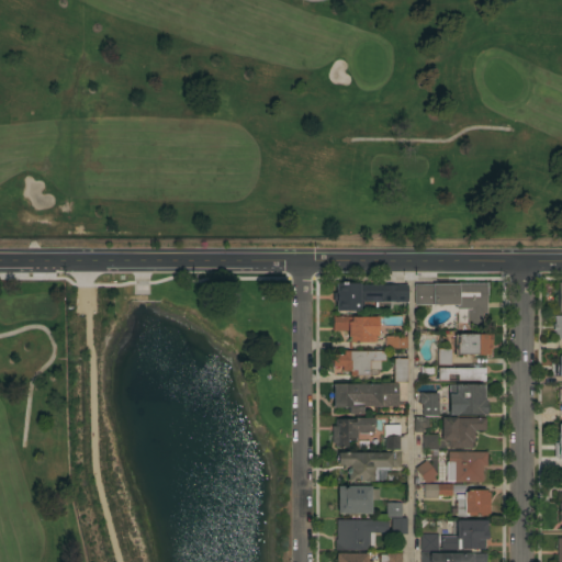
[(335,283),(359,283),(359,284),(406,284),(406,302),(362,302),(362,312),(335,311),(335,283)]
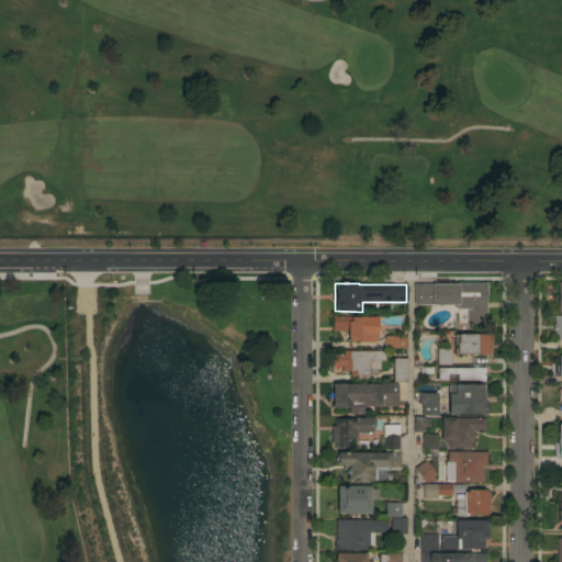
[(486,284),(486,313),(483,313),(483,326),(467,326),(467,310),(456,310),(456,305),(431,305),(414,305),(414,284),(486,284)]
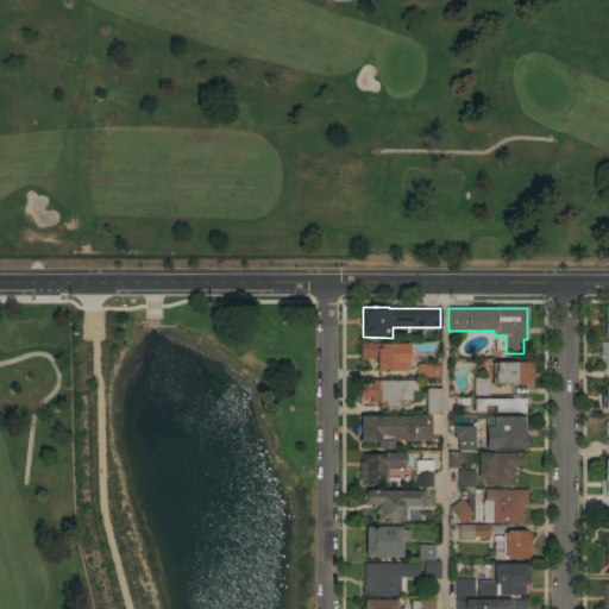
[(408,344),(408,364),(406,364),(406,371),(380,371),(380,378),(378,378),(377,365),(376,365),(376,359),(360,359),(360,340),(362,340),(362,344),(380,344),(408,344)]
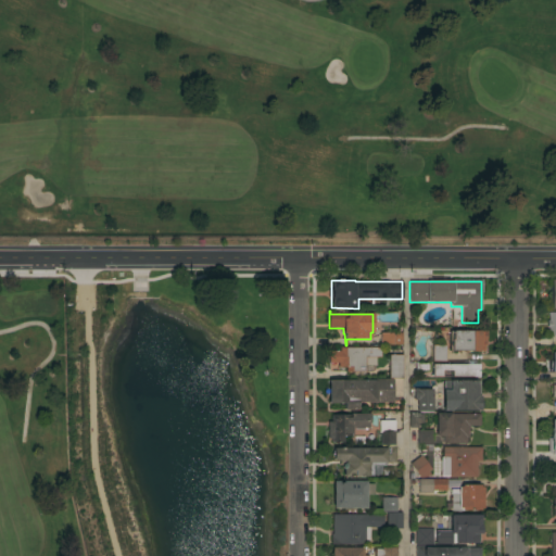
[(452,351),(452,353),(450,353),(450,330),(453,330),(453,331),(481,331),(487,331),(487,345),(483,345),(483,351),(452,351)]
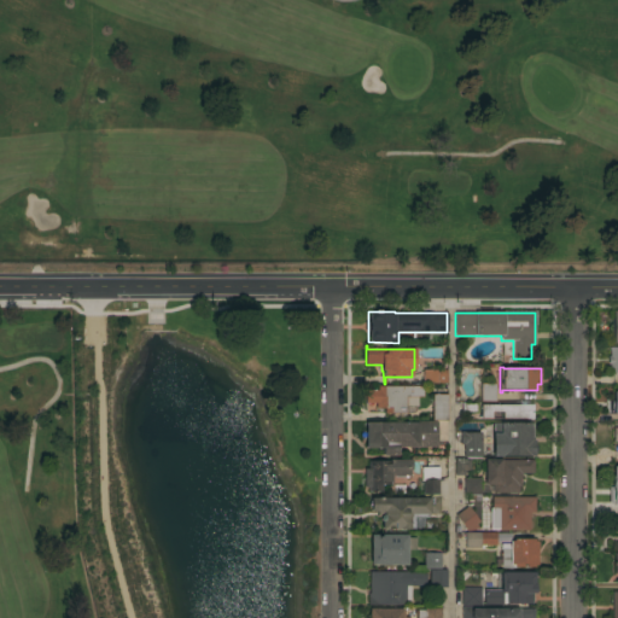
[(447,369),(447,383),(444,383),(444,389),(441,389),(441,388),(437,388),(437,389),(432,389),(432,384),(423,384),(423,369),(447,369)]
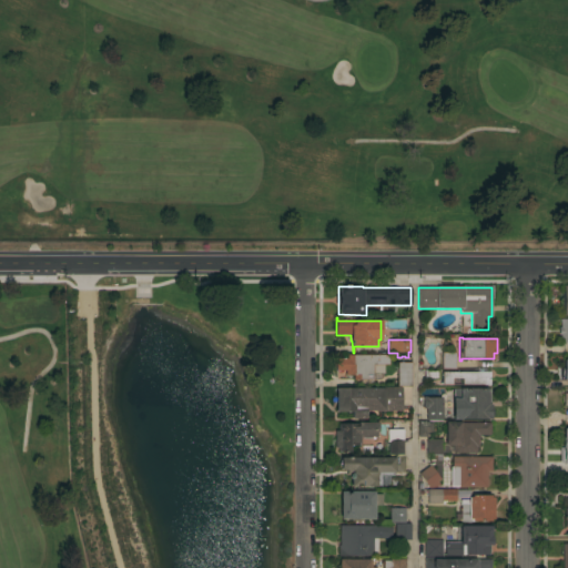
[(455,369),(442,369),(442,353),(455,353),(455,369)]
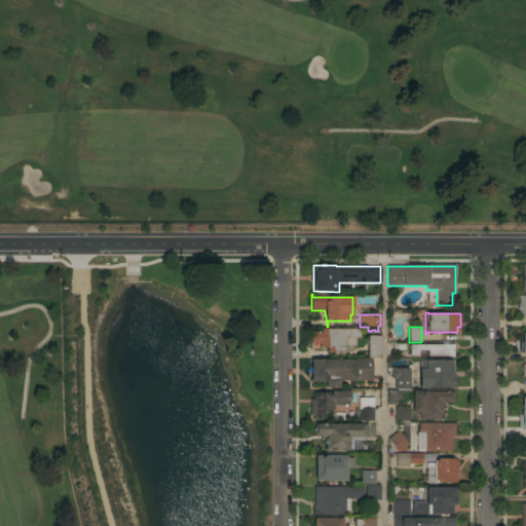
[(327,351),(327,347),(320,347),(320,343),(311,343),(311,328),(312,328),(312,332),(322,332),(322,329),(348,329),(348,338),(345,338),(345,345),(347,345),(347,350),(345,350),(345,351),(327,351)]
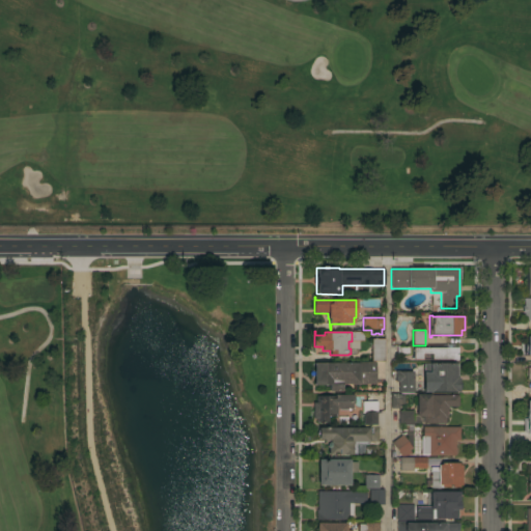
[(359,361),(359,350),(371,350),(371,338),(384,338),(384,361),(359,361)]
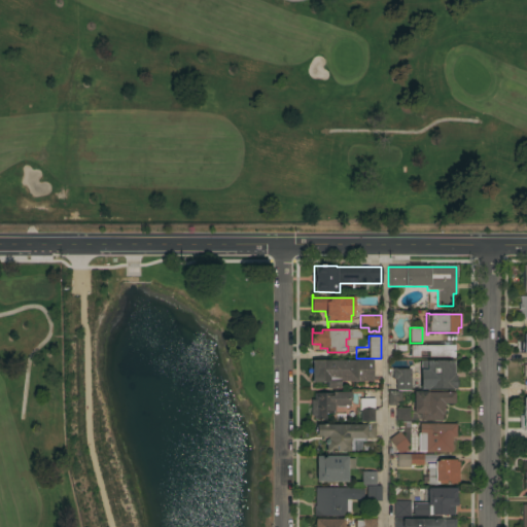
[(395,353),(395,345),(408,345),(408,353),(395,353)]
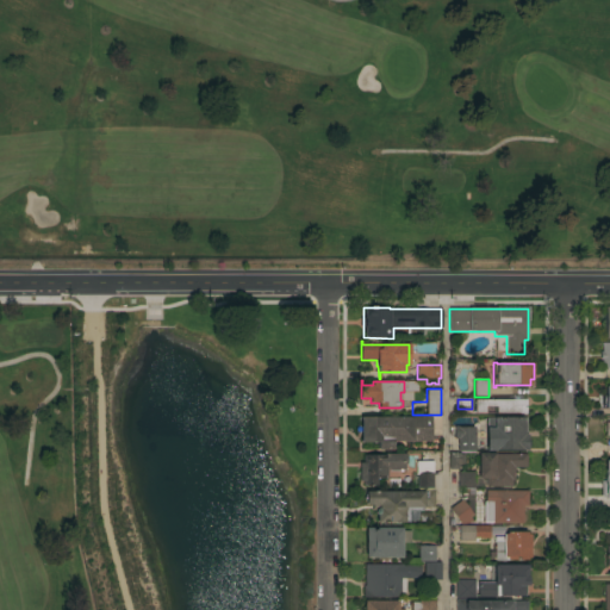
[(526,399),(526,414),(496,414),(496,408),(485,408),(485,414),(474,414),(474,399),(526,399)]
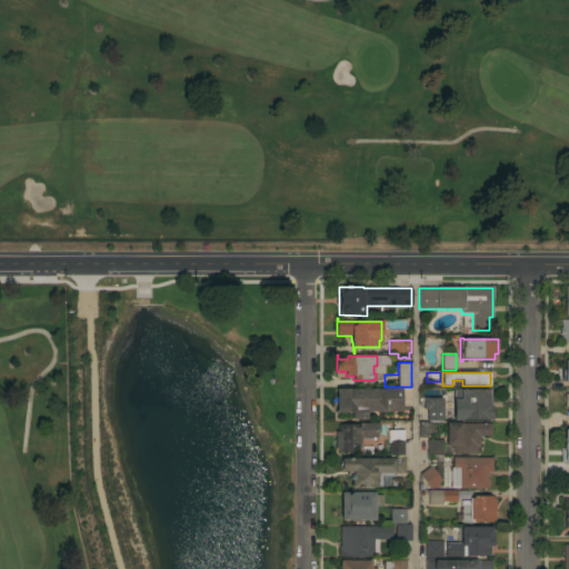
[(383,389),(383,388),(402,388),(402,411),(366,411),(366,419),(352,419),(352,412),(337,413),(337,389),(383,389)]
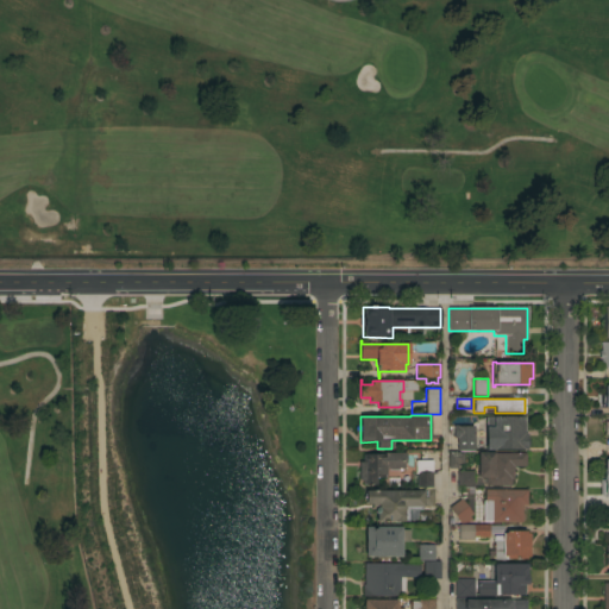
[(494,450),(485,450),(485,416),(519,416),(525,416),(525,433),(526,433),(526,440),(527,440),(527,444),(526,444),(526,450),(494,450)]
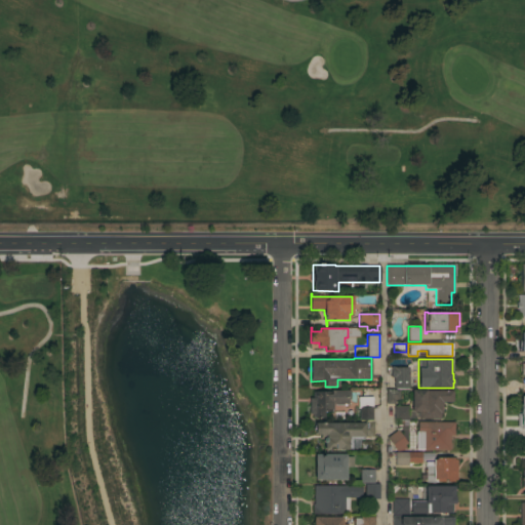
[(409,389),(394,389),(394,377),(391,377),(391,367),(394,367),(394,368),(409,367),(409,389)]
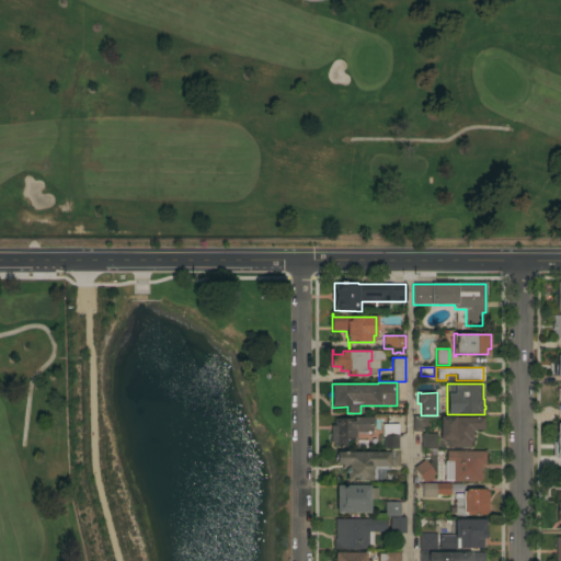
[(484,418),(484,430),(473,430),(473,433),(472,433),(472,435),(473,435),(473,438),(472,438),(472,442),(470,442),(470,447),(447,448),(447,439),(441,439),(439,418),(455,416),(455,419),(484,418)]
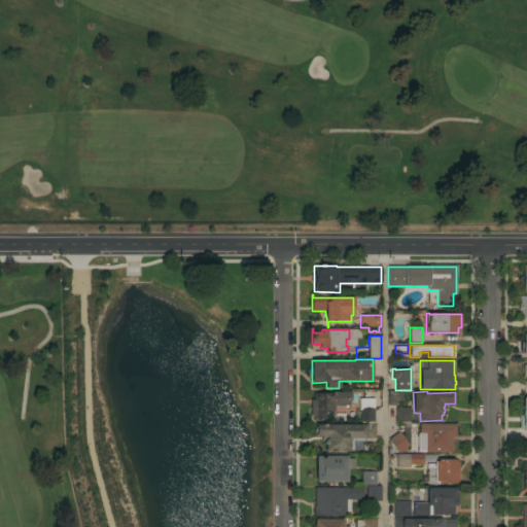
[(351,392),(350,400),(349,400),(349,406),(345,406),(345,407),(336,407),(336,406),(334,406),(334,407),(335,407),(335,412),(334,412),(334,413),(325,413),(325,419),(314,419),(314,416),(311,416),(311,399),(316,399),(316,396),(318,396),(318,393),(331,393),(331,392),(351,392)]
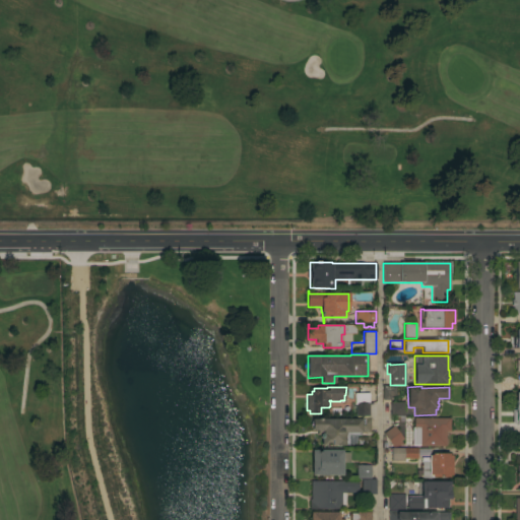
[(383,387),(395,387),(395,396),(391,396),(391,400),(390,400),(390,401),(384,401),(384,400),(383,400),(383,387)]
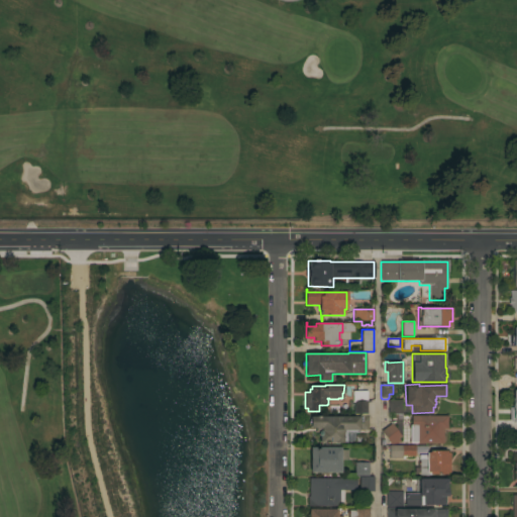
[(353,416),(353,403),(352,403),(352,391),(367,391),(367,416),(368,416),(368,430),(365,430),(365,429),(357,429),(357,433),(346,433),(346,443),(319,443),(319,437),(317,436),(317,432),(315,432),(315,428),(309,428),(309,426),(308,424),(308,422),(308,420),(309,419),(310,419),(309,416),(353,416)]
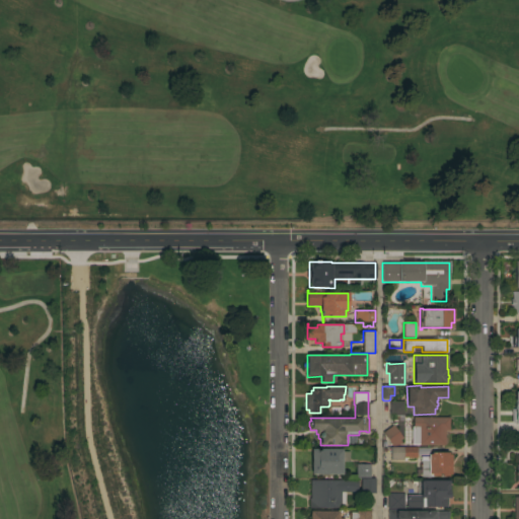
[(389,415),(390,401),(404,401),(403,416),(389,415)]
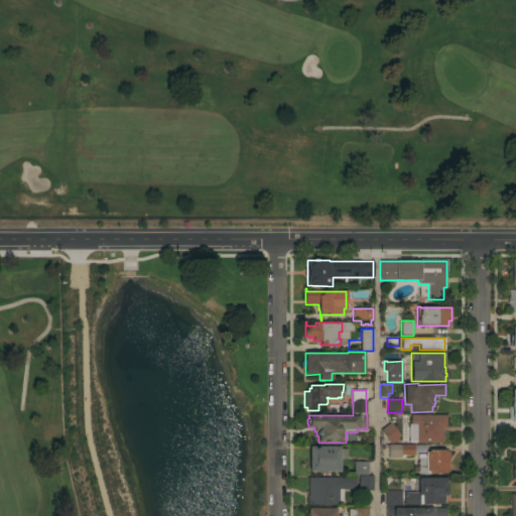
[(446,415),(446,427),(442,427),(442,443),(415,443),(415,440),(407,440),(408,426),(410,426),(410,415),(446,415)]
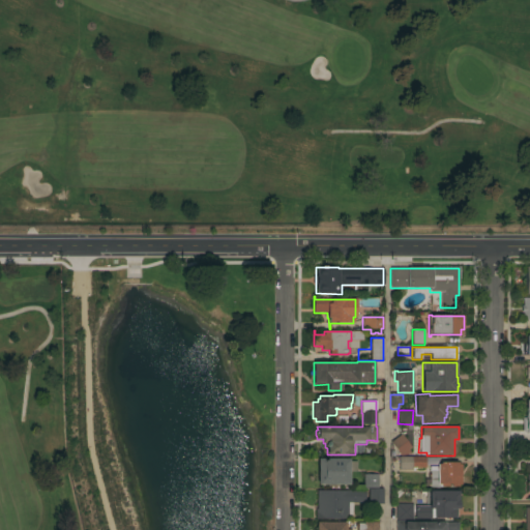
[(390,442),(402,434),(413,449),(404,457),(425,457),(425,468),(413,468),(413,470),(399,470),(399,457),(401,457),(390,442)]
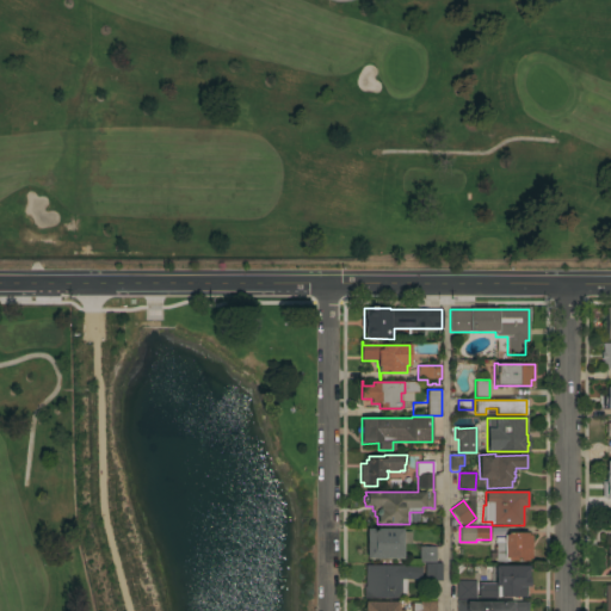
[(402,529),(402,532),(411,532),(411,544),(402,543),(402,559),(365,559),(365,529),(402,529)]
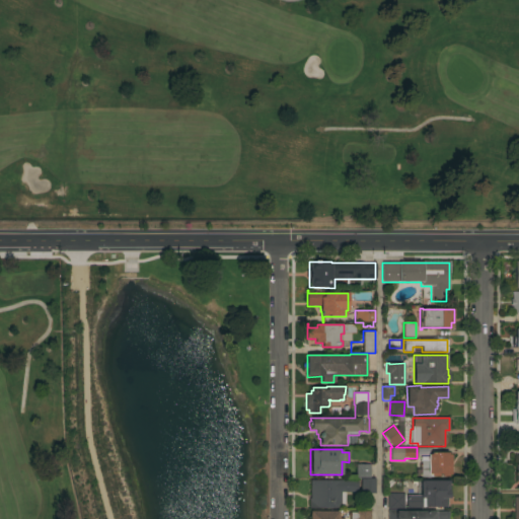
[(451,474),(448,474),(448,476),(432,476),(421,477),(421,475),(416,475),(416,469),(421,469),(421,462),(420,457),(428,457),(428,455),(428,454),(431,454),(431,452),(448,452),(448,455),(451,454),(451,474)]
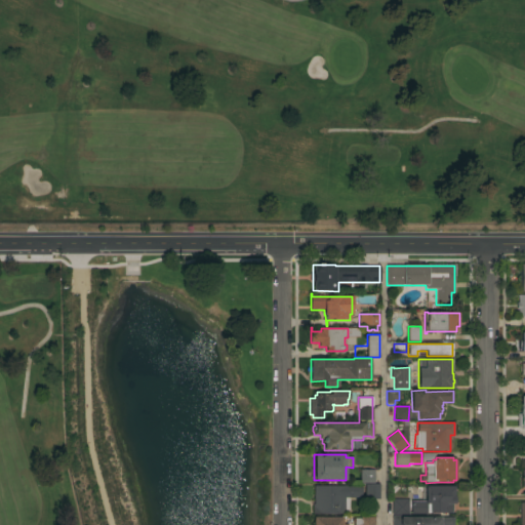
[(374,483),(360,483),(360,470),(374,470),(374,483)]
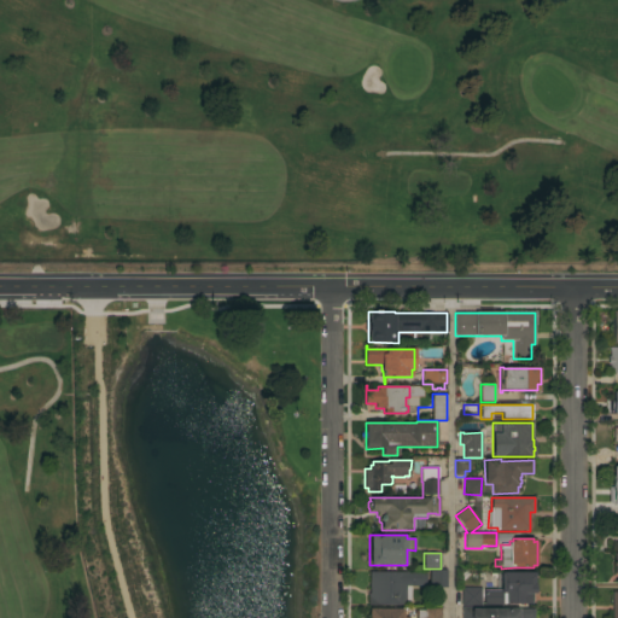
[(430,588),(430,570),(447,570),(447,588),(430,588)]
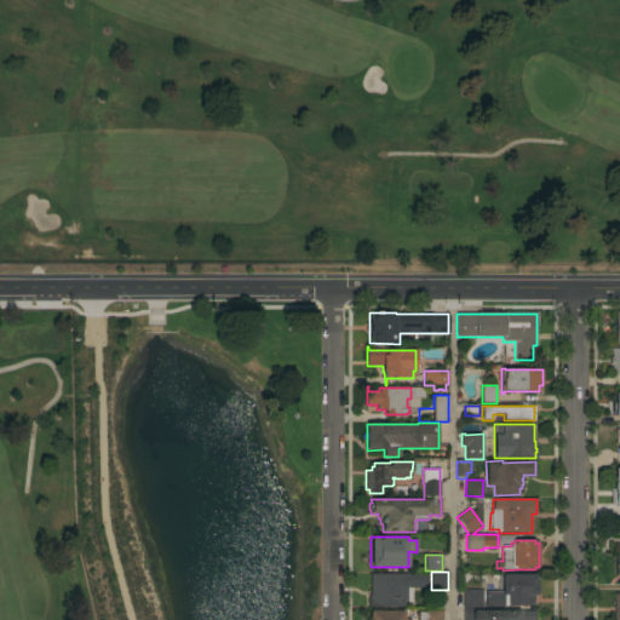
[(426,573),(428,587),(412,587),(413,603),(407,603),(407,607),(380,607),(369,602),(369,595),(371,595),(371,574),(426,573)]
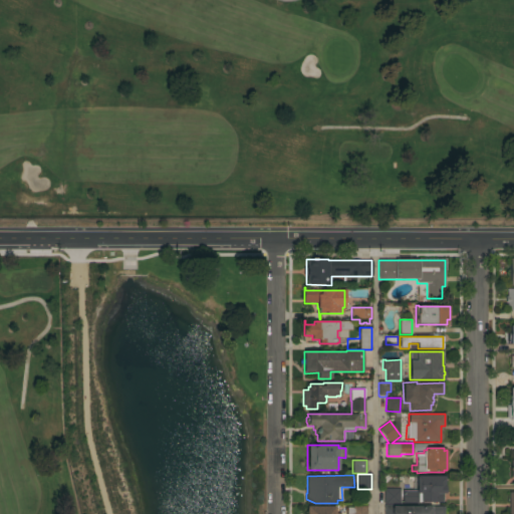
[(444,476),(444,486),(445,486),(445,494),(443,494),(443,502),(420,502),(420,493),(417,493),(417,500),(402,500),(402,491),(417,491),(417,476),(444,476)]
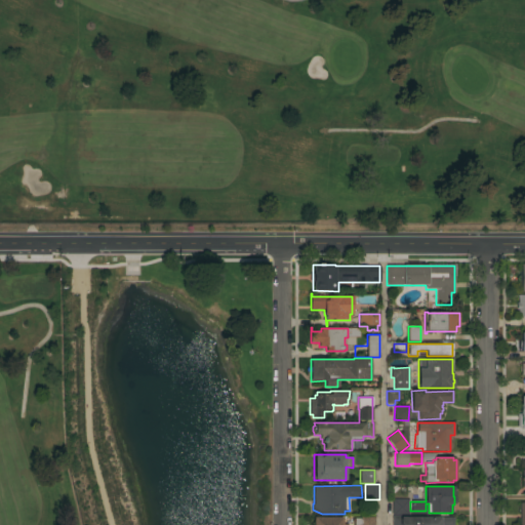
[(408,499),(409,515),(392,515),(392,499),(408,499)]
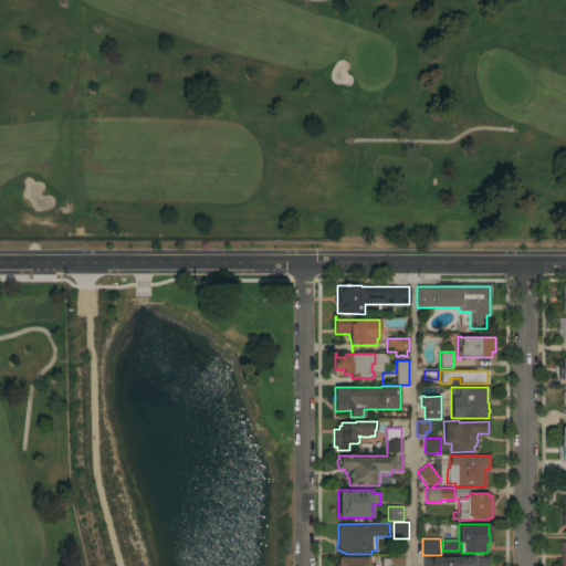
[(489,557),(489,565),(422,565),(422,556),(489,557)]
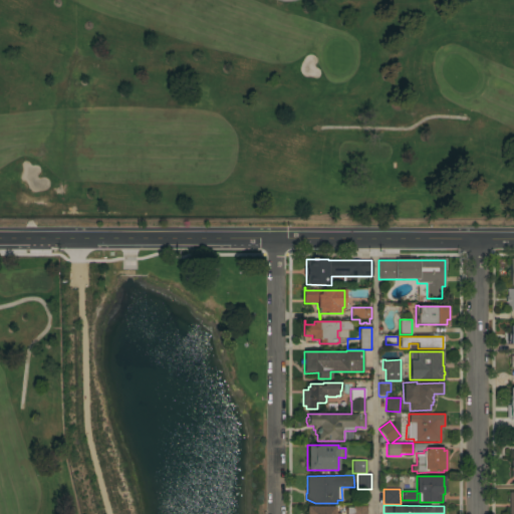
All buildings are outlined.
